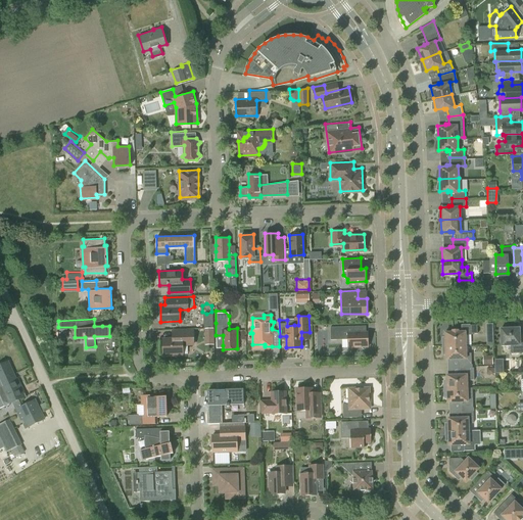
[(445,344),(466,343),(465,332),(477,331),(477,323),(462,323),(462,330),(458,330),(458,328),(452,328),(453,330),(444,330),(445,344)]
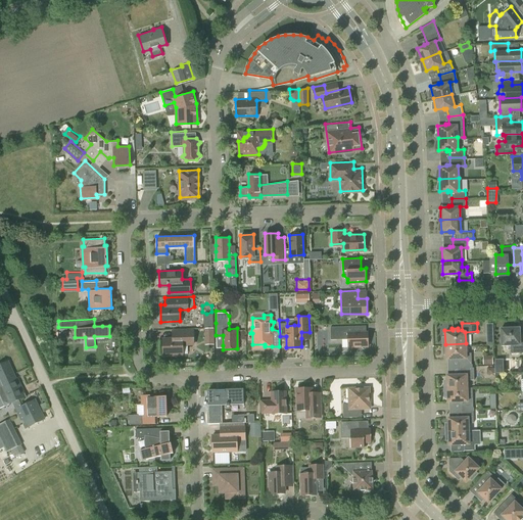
[(509,326),(508,324),(503,325),(502,327),(501,327),(502,343),(511,343),(511,351),(522,350),(522,341),(520,341),(519,326),(509,326)]
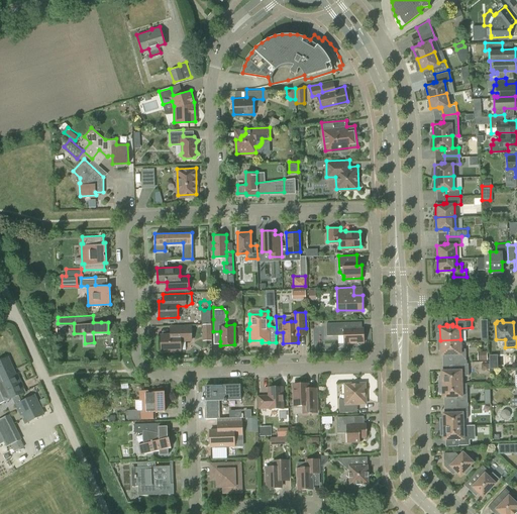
[(349,327),(349,321),(326,321),(326,334),(344,333),(344,341),(364,340),(364,326),(349,327)]
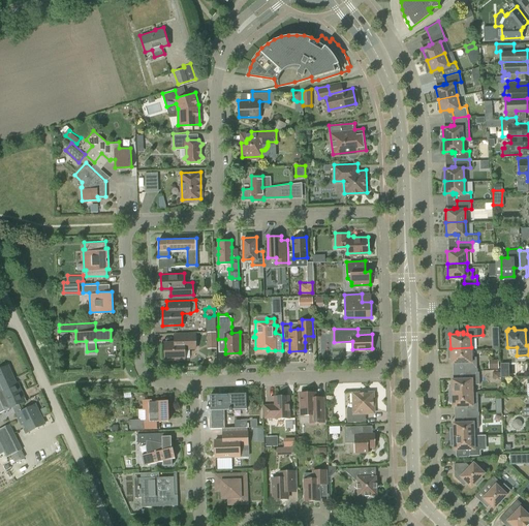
[(165,358),(185,358),(184,346),(195,346),(195,334),(175,334),(175,341),(164,341),(165,358)]
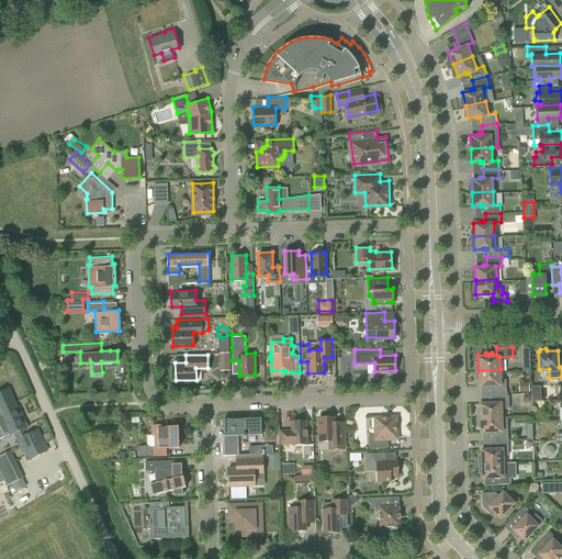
[(501,369),(479,370),(479,384),(494,383),(494,391),(506,390),(506,377),(501,378),(501,369)]
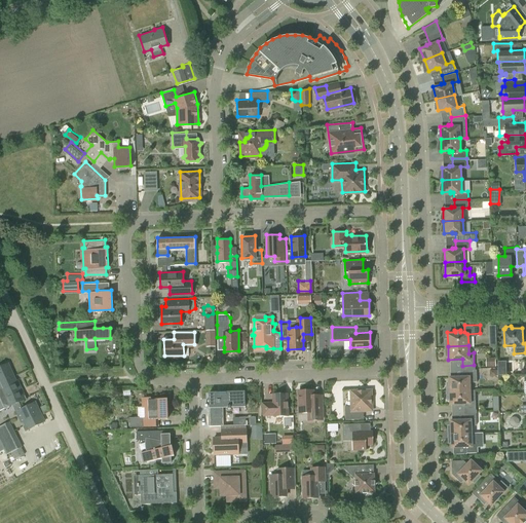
[(0,395),(1,399),(3,403),(7,404),(8,405),(12,403),(26,428),(44,419),(35,400),(22,407),(19,400),(14,390),(21,387),(16,378),(15,378),(8,362),(0,365),(0,395)]
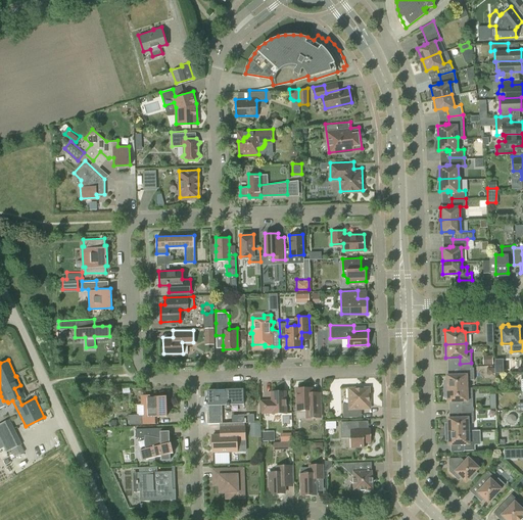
[(446,387),(467,386),(467,378),(474,378),(474,366),(460,366),(460,373),(446,373),(446,387)]
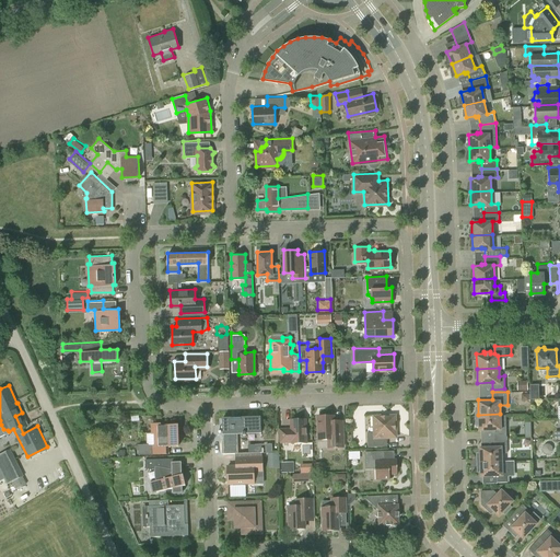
[(368,445),(378,444),(383,444),(383,436),(396,436),(395,414),(373,414),(374,433),(368,433),(368,445)]
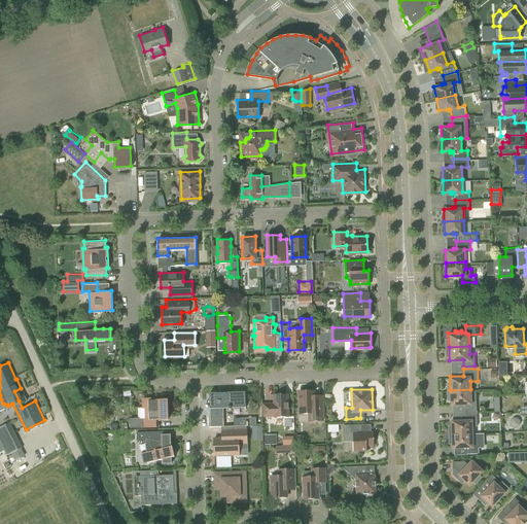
[(470,389),(450,390),(451,404),(464,403),(465,410),(477,409),(477,397),(471,397),(470,389)]
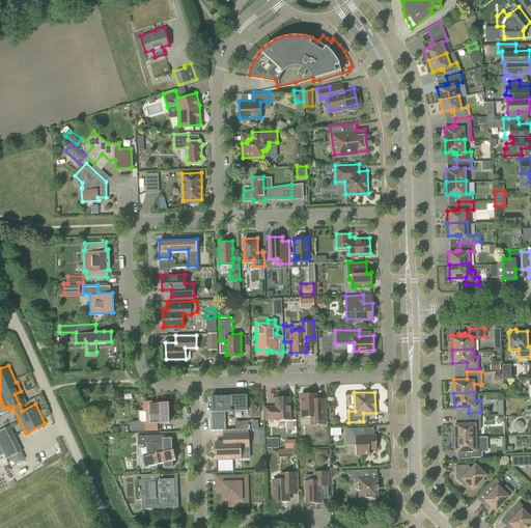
[(212,410),(248,409),(247,393),(211,394),(212,410)]
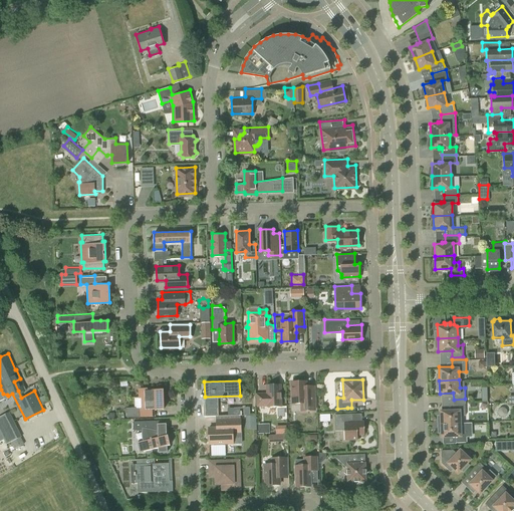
[(305,385),(305,380),(291,380),(292,402),(301,402),(301,409),(314,409),(313,385),(305,385)]
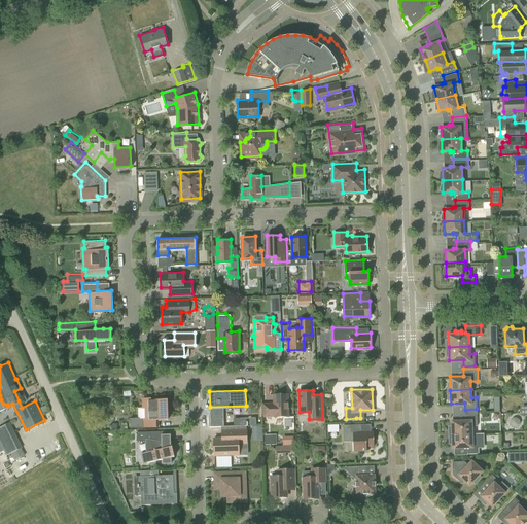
[(288,415),(287,393),(273,393),(274,402),(262,403),(264,415),(274,414),(274,415),(288,415)]
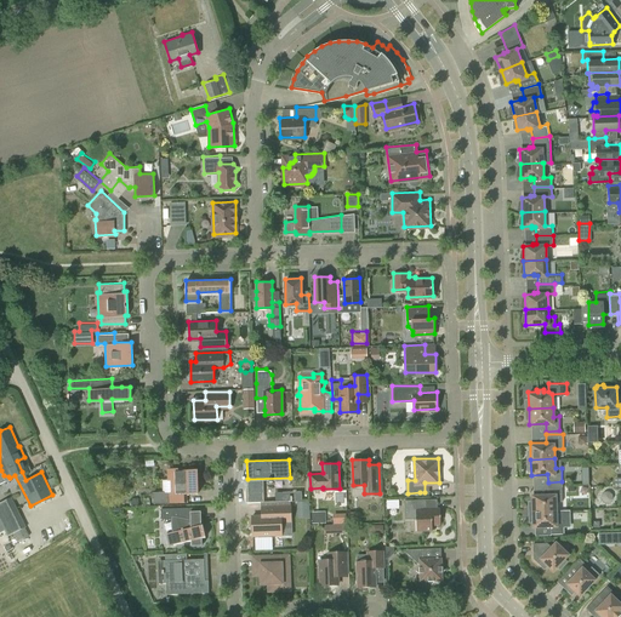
[(184,469),(184,467),(169,467),(169,478),(172,478),(172,492),(164,492),(164,490),(153,490),(153,502),(186,501),(186,492),(198,492),(197,469),(184,469)]
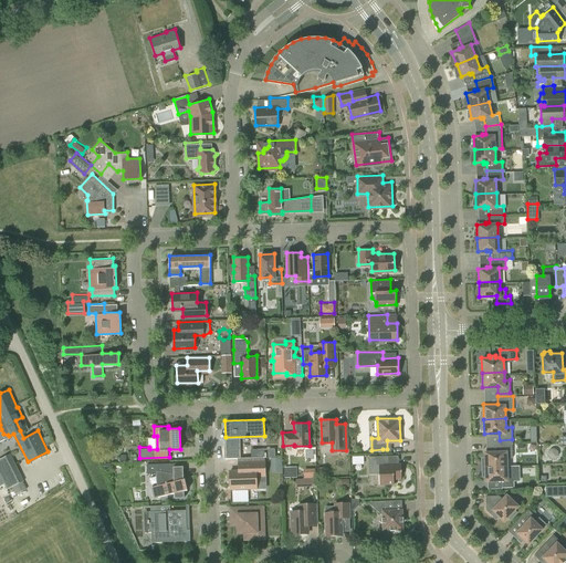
[(485,466),(507,465),(507,456),(512,456),(512,442),(500,442),(500,450),(484,450),(485,466)]
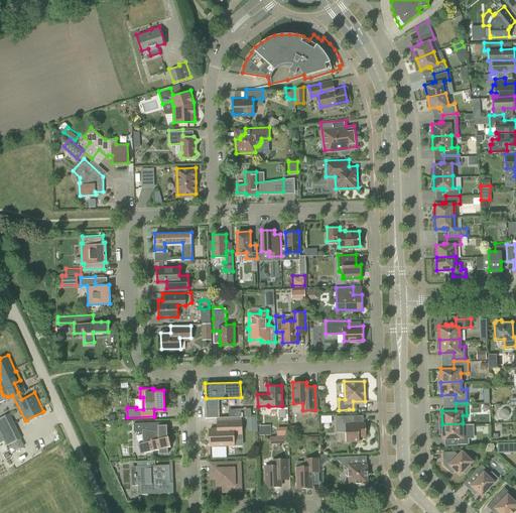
[(0,415),(0,430),(6,443),(11,441),(14,447),(24,443),(9,411),(0,415)]
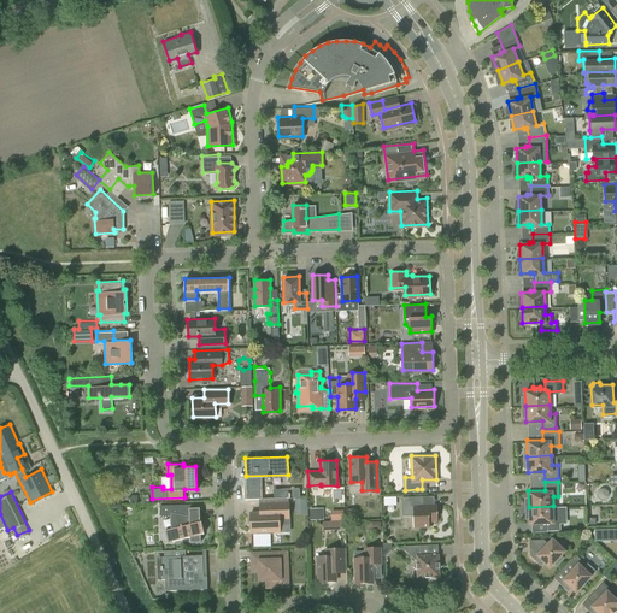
[(423,504),(422,494),(403,495),(403,514),(413,514),(413,525),(429,525),(429,519),(438,519),(438,504),(423,504)]
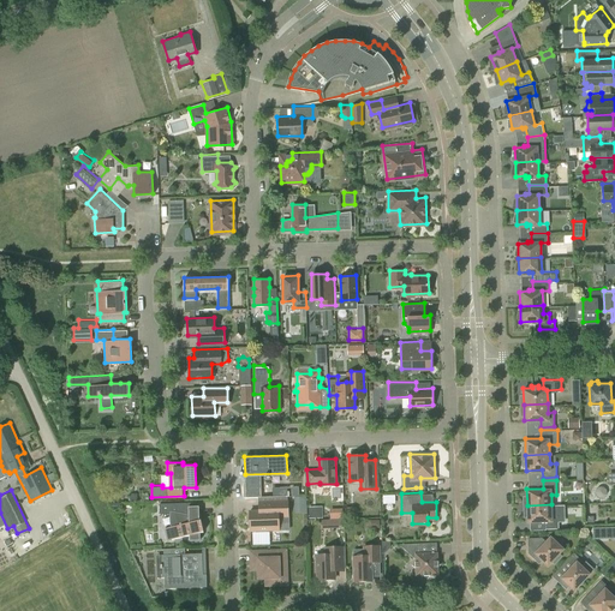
[(294,510),(304,510),(304,496),(293,496),(294,510)]
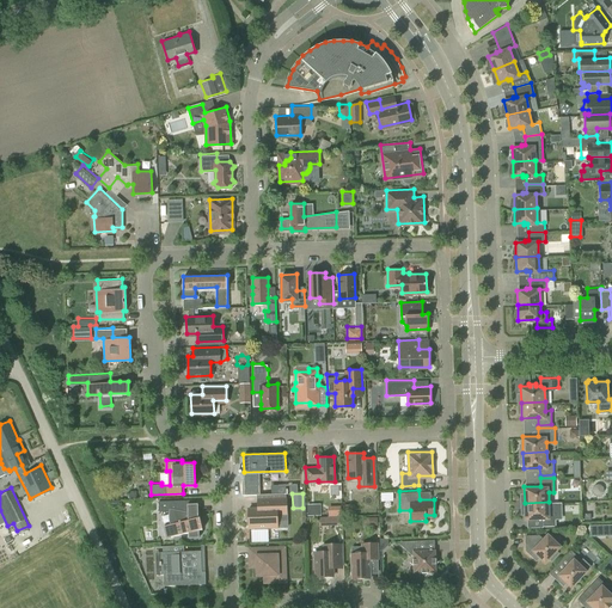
[(249,526),(277,526),(277,513),(287,513),(286,497),(269,497),(270,507),(248,507),(249,526)]
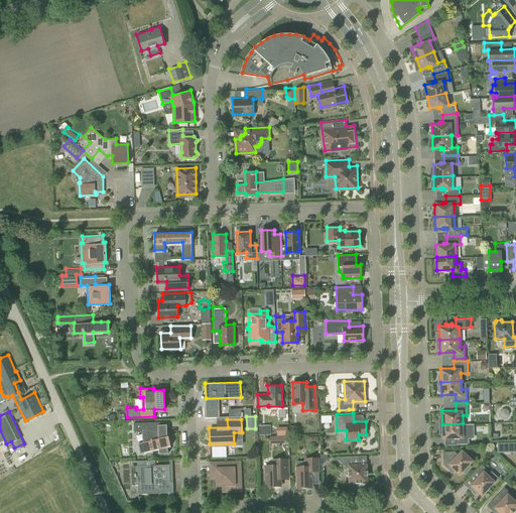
[(166,435),(166,420),(134,421),(134,429),(158,431),(158,437),(138,442),(140,453),(159,447),(159,452),(167,452),(167,445),(170,445),(168,435),(166,435)]
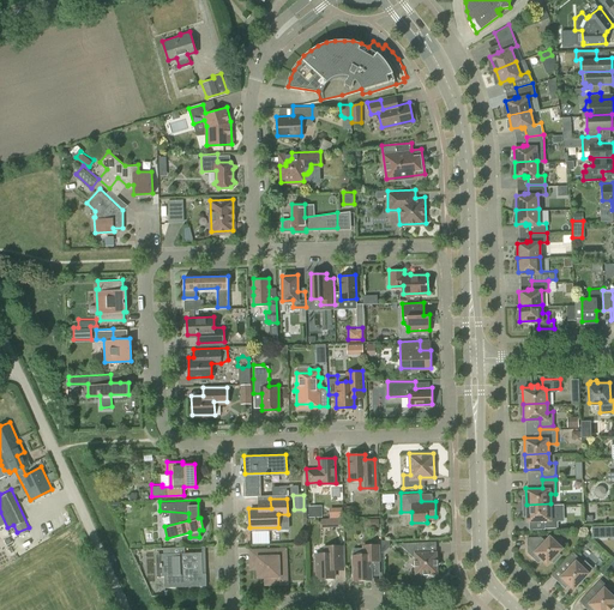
[(344,514),(355,513),(355,503),(344,505),(344,514)]
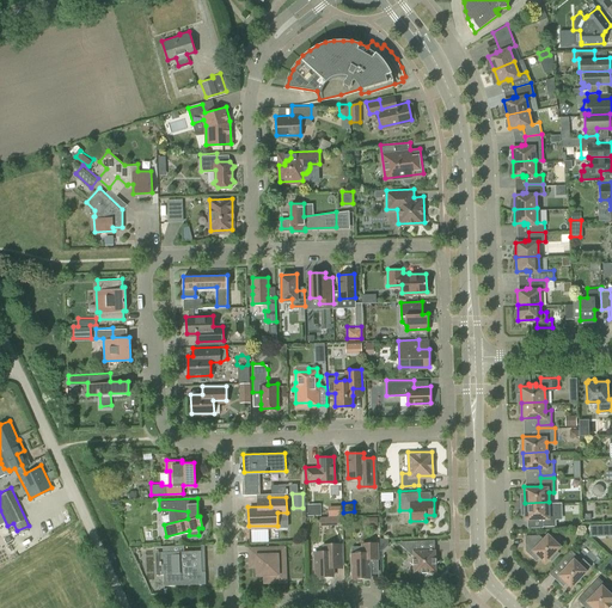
[(549,502),(525,503),(525,519),(542,517),(542,524),(556,524),(556,510),(549,511),(549,502)]
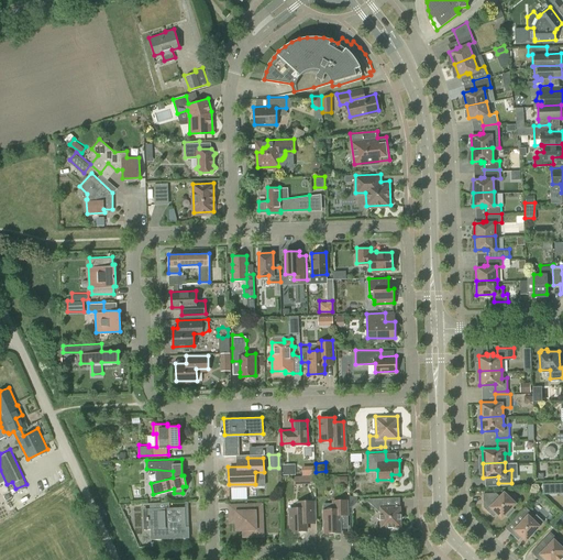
[(284,463),(284,472),(295,472),(295,463),(284,463)]
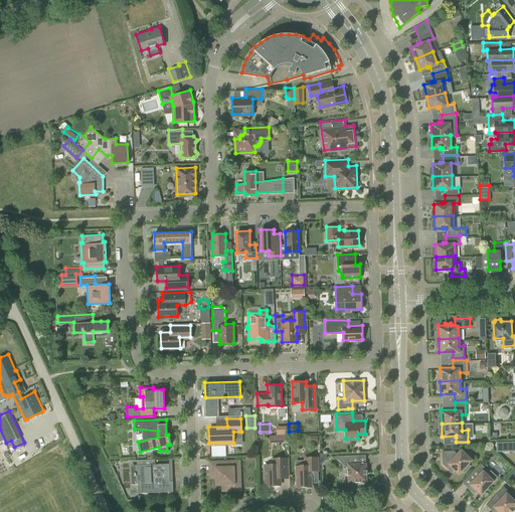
[(287,440),(287,423),(276,424),(276,433),(269,433),(270,441),(287,440)]
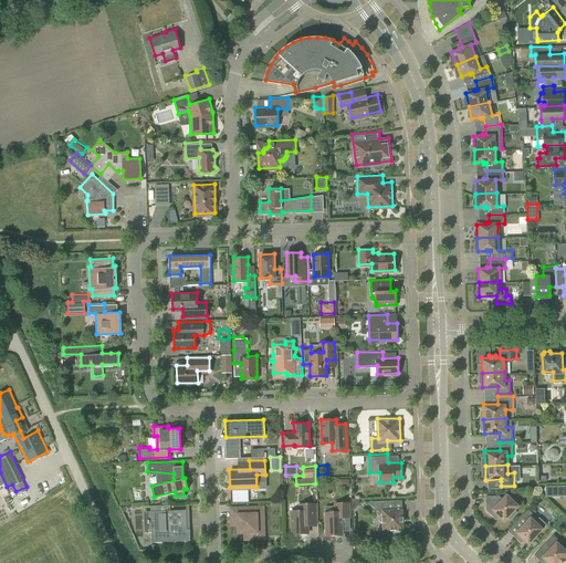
[(519,504),(506,493),(503,497),(499,493),(486,493),(486,508),(493,513),(496,517),(499,514),(504,520),(519,504)]
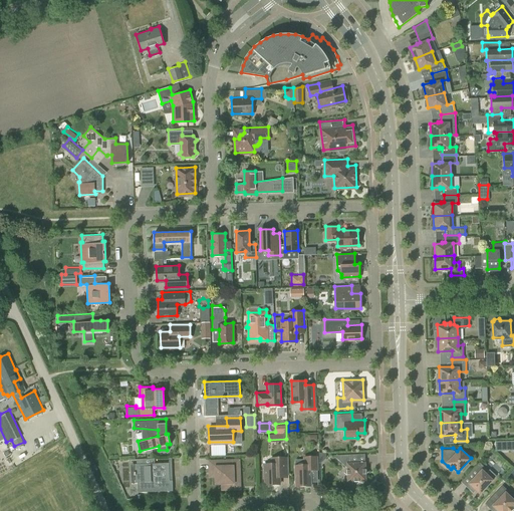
[(352,461),(352,453),(338,453),(336,456),(347,467),(347,468),(344,471),(347,473),(347,480),(354,480),(356,482),(358,480),(366,479),(366,472),(368,470),(365,468),(365,461),(352,461)]
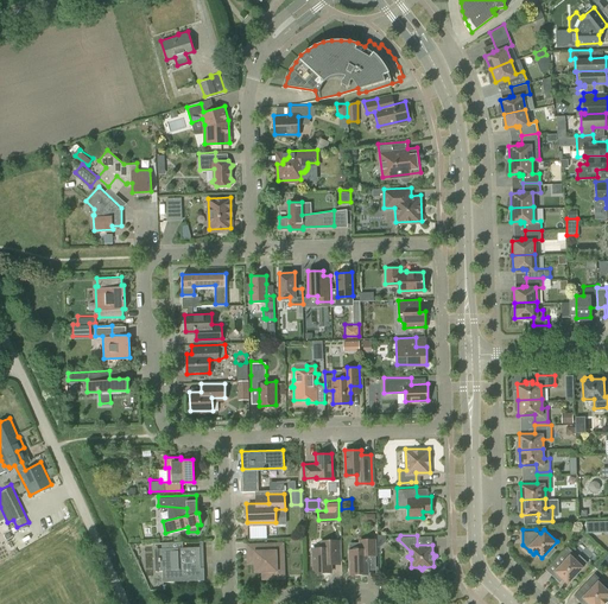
[(330,552),(340,552),(340,538),(320,539),(320,547),(312,547),(314,571),(331,570),(330,563),(330,552)]
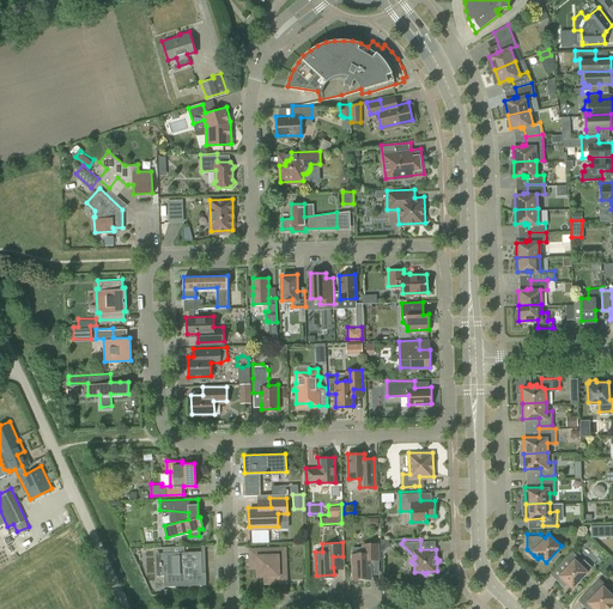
[(353,578),(371,577),(370,558),(378,558),(378,542),(363,543),(363,553),(352,553),(353,578)]
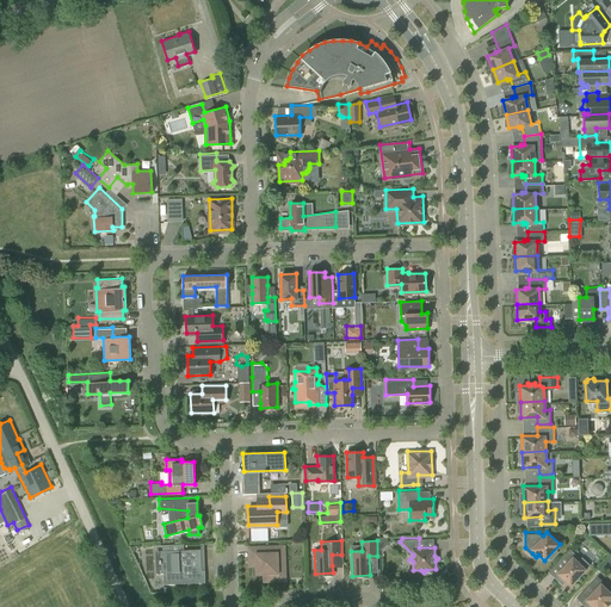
[(181,549),(181,543),(165,543),(165,549),(160,549),(161,571),(172,571),(172,582),(205,581),(205,569),(202,569),(201,547),(181,549)]
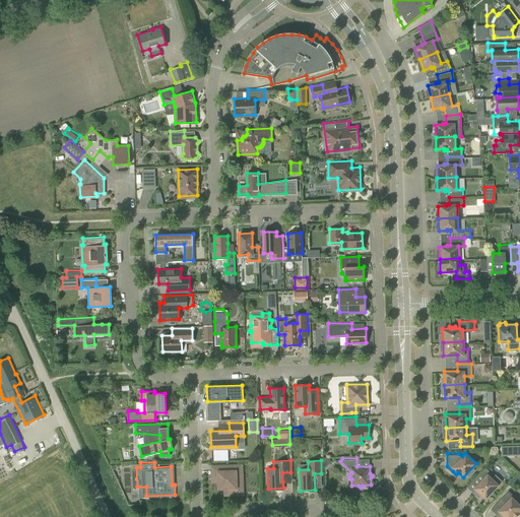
[(237,493),(236,473),(242,473),(242,464),(212,465),(212,474),(218,474),(218,488),(225,487),(225,493),(237,493)]
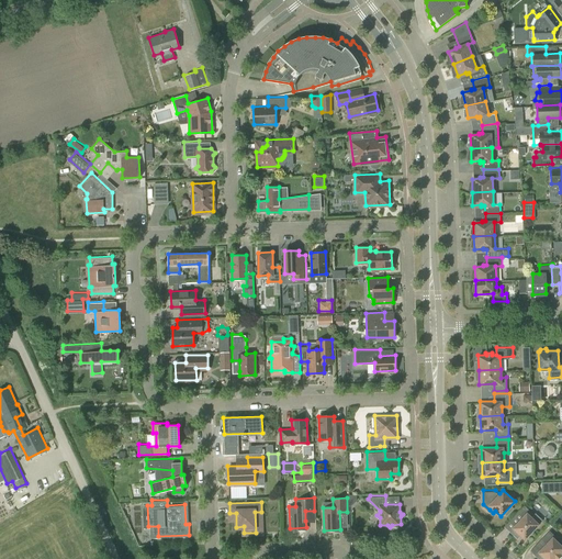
[(531,516),(528,513),(530,511),(524,504),(515,514),(520,520),(510,529),(517,537),(519,534),(525,539),(539,524),(538,523),(542,518),(535,512),(531,516)]
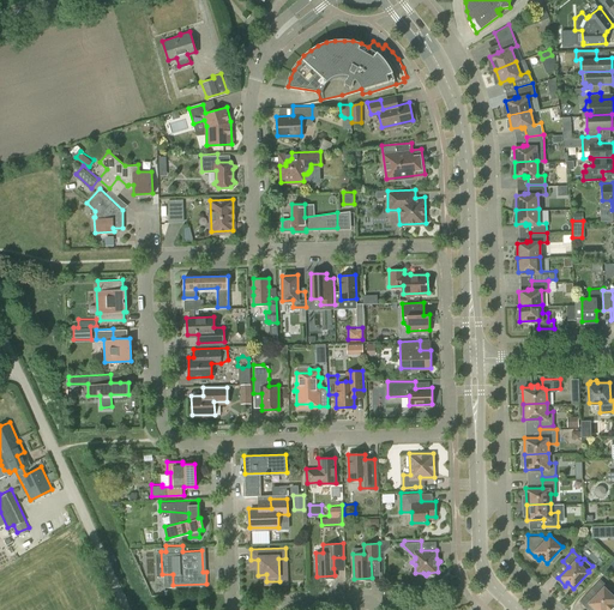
[(612,603),(613,601),(613,595),(605,586),(607,584),(600,578),(578,601),(579,601),(579,599),(590,609),(595,609),(596,609),(605,609),(606,609),(608,609),(613,605),(612,603)]
